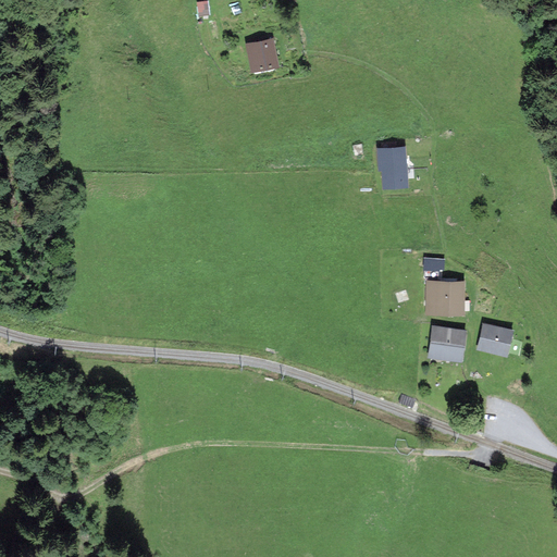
[(208,0),(196,0),(198,13),(209,12),(208,0)]
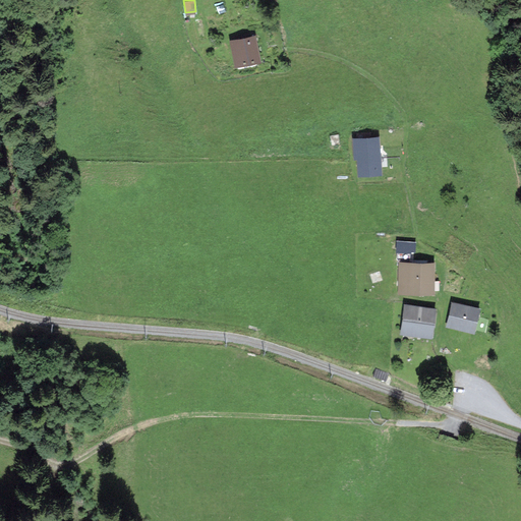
[(253,36),(232,40),(236,61),(257,57),(253,36)]
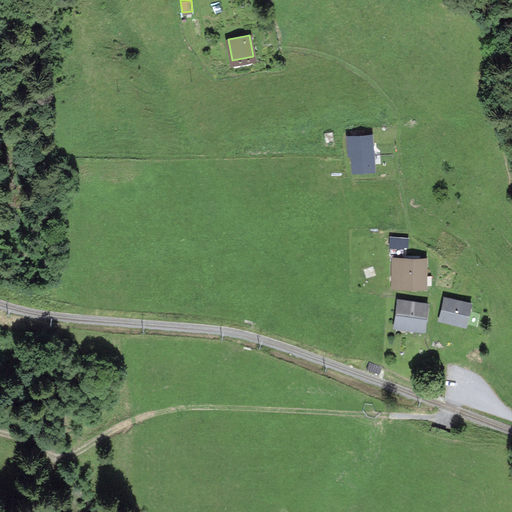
[(370,133),(348,135),(352,171),(374,169),(370,133)]
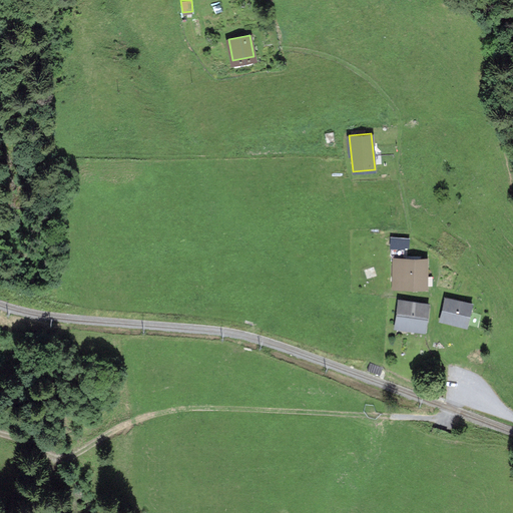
[(389,236),(388,250),(405,252),(406,237),(389,236)]
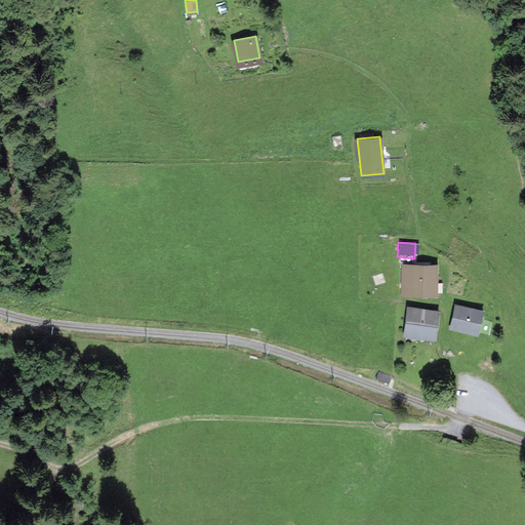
[(433,265),(399,264),(399,293),(433,294),(433,265)]
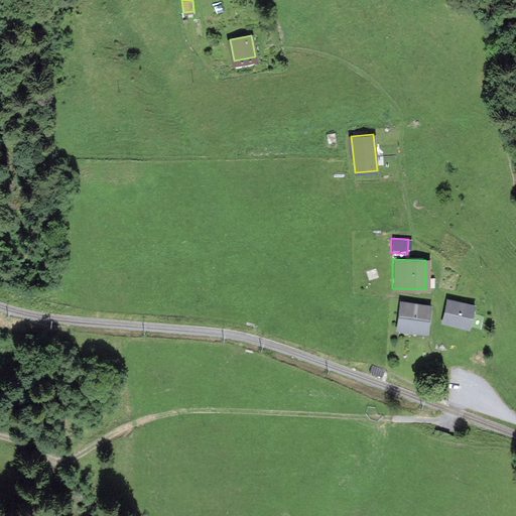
[(469,304),(442,299),(438,321),(465,327),(469,304)]
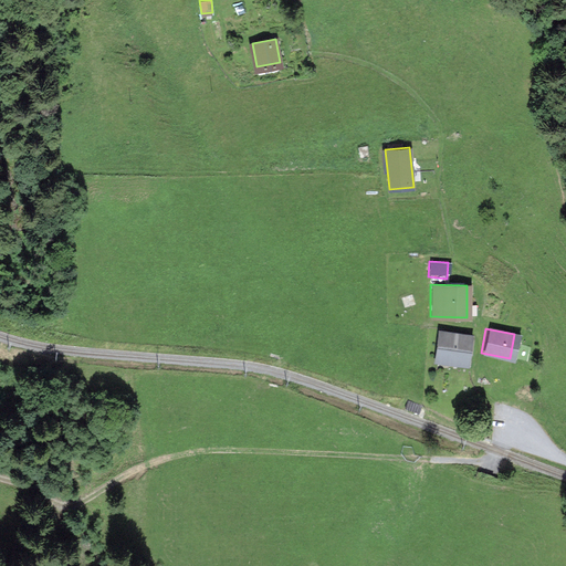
[(468,336),(435,333),(432,362),(464,364),(468,336)]
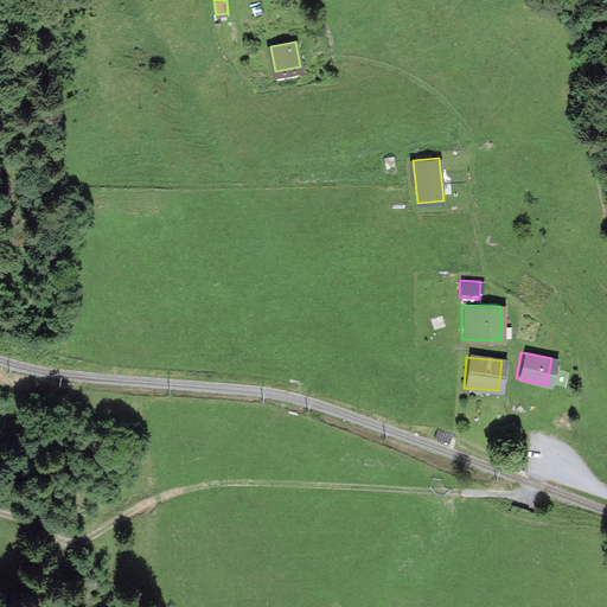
[(530,511),(513,505),(510,513),(526,521),(530,511)]
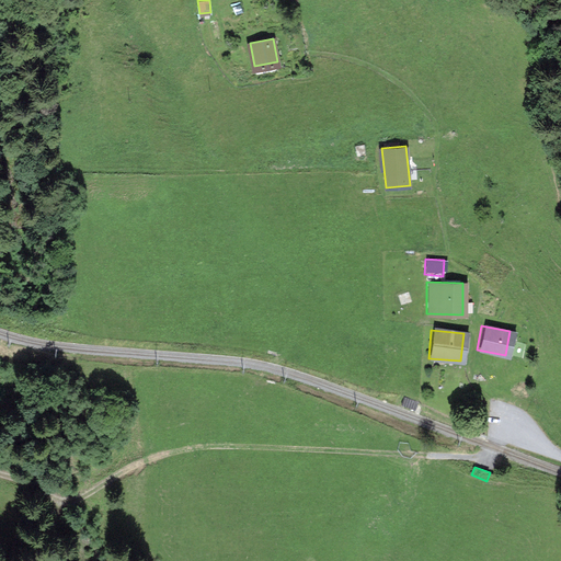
All buildings are outlined.
